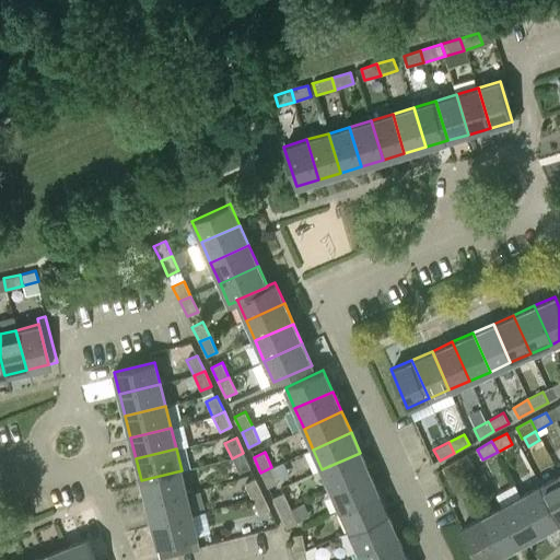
[(243,453),(232,458),(240,474),(251,468),(243,453)]
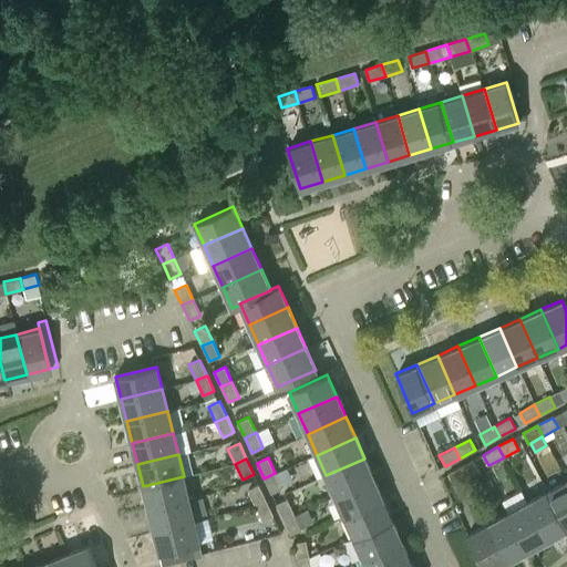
[(336,496),(373,478),(364,459),(326,475),(336,496)]
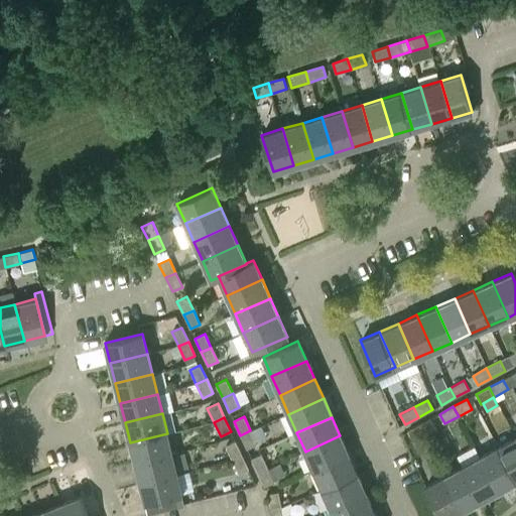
[(430,419),(419,425),(424,435),(436,429),(430,419)]
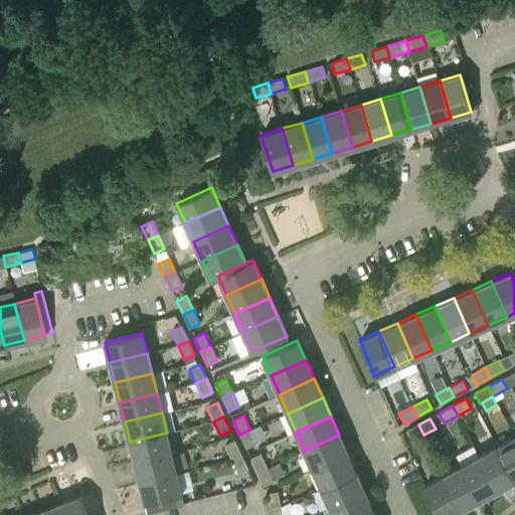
[(412,441),(423,435),(418,424),(406,431),(412,441)]
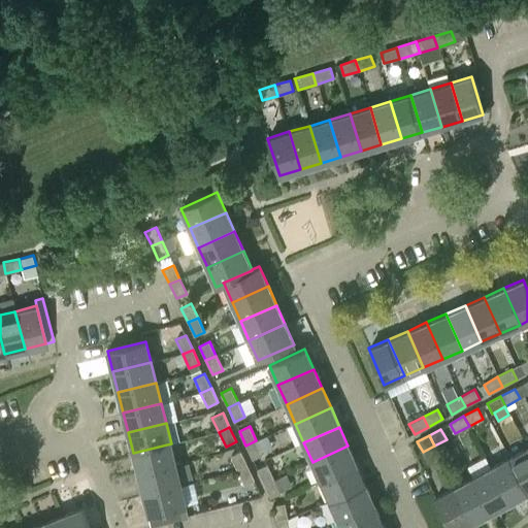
[(263,455),(256,440),(245,446),(253,460),(263,455)]
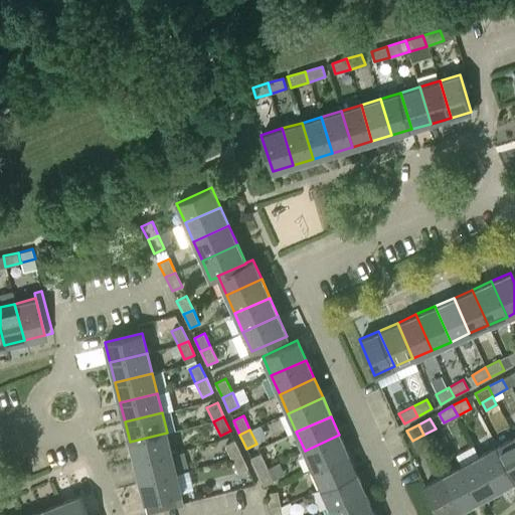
[(135,462),(171,453),(167,433),(130,442),(135,462)]
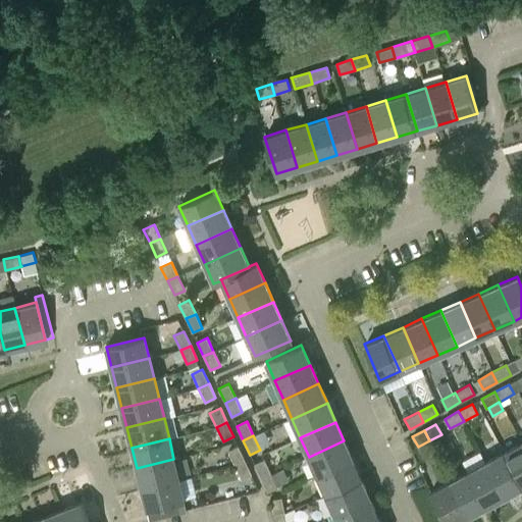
[(353,460),(344,440),(309,457),(317,476),(353,460)]
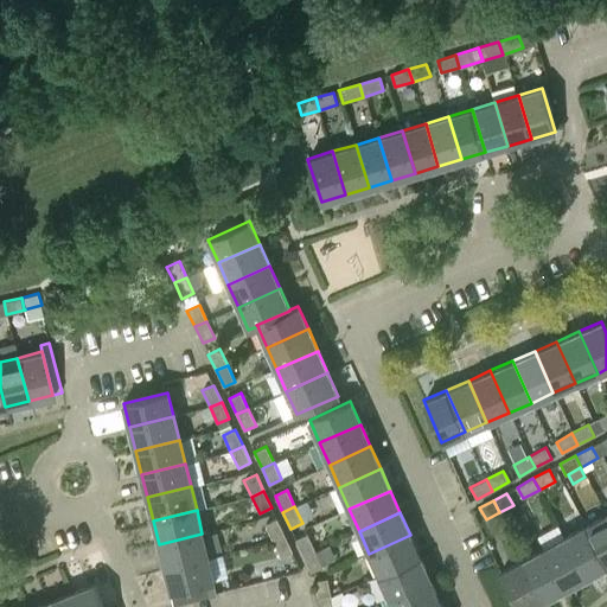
[(585,526),(606,566),(606,564),(606,516),(606,515),(585,526)]
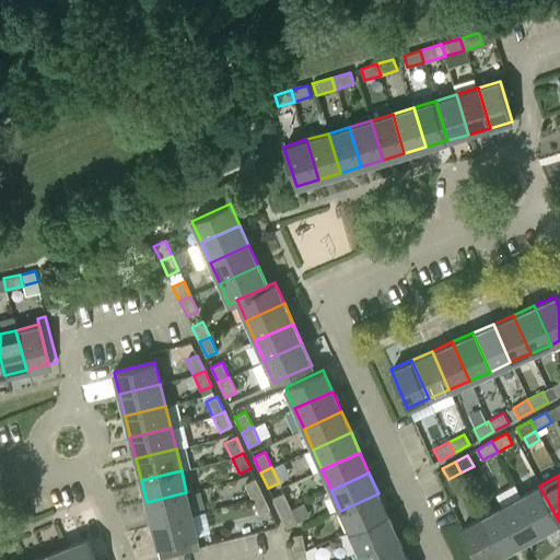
[(252,499),(263,494),(256,479),(244,485),(252,499)]
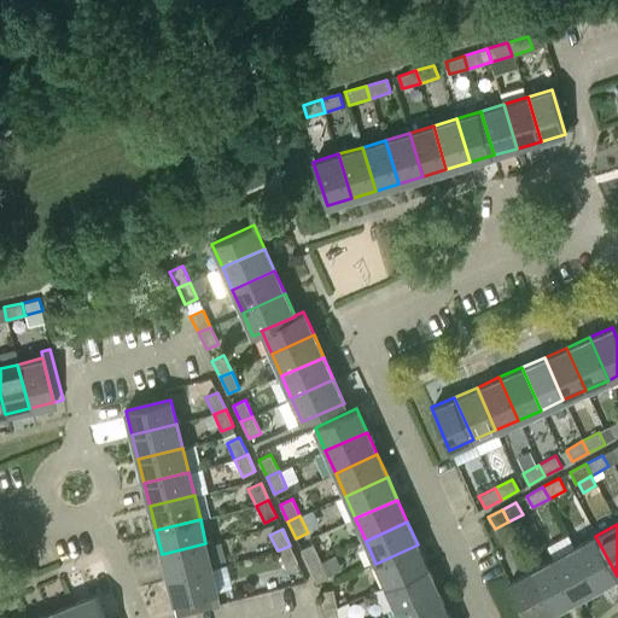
[(596,587),(617,576),(595,536),(575,547),(596,587)]
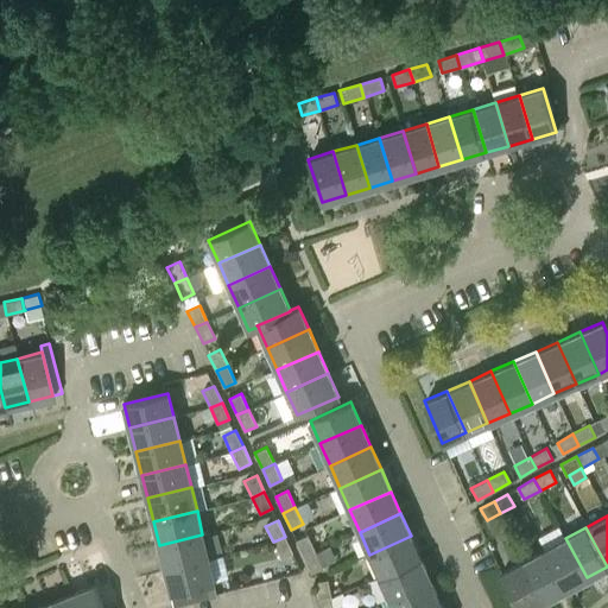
[(208,558),(202,534),(159,545),(165,569),(208,558)]
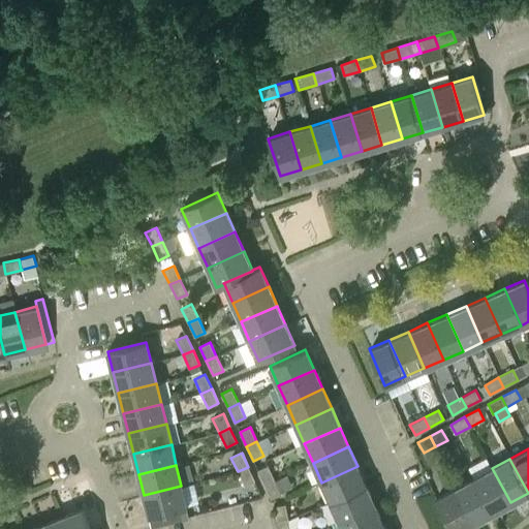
[(257,470),(265,485),(275,479),(268,465),(257,470)]
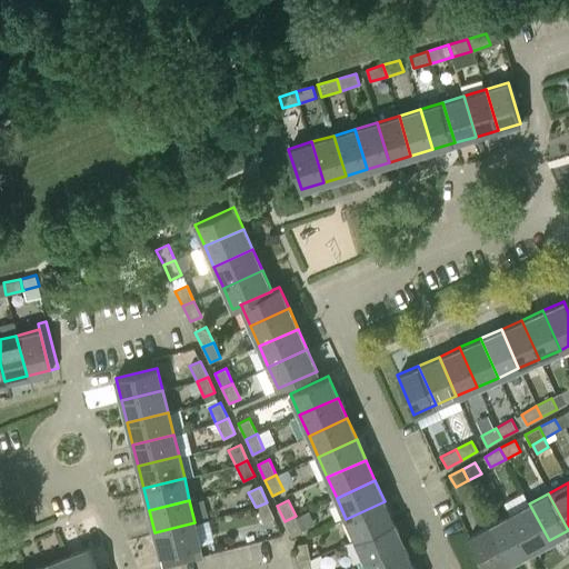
[(346,519),(355,539),(393,522),(385,501),(346,519)]
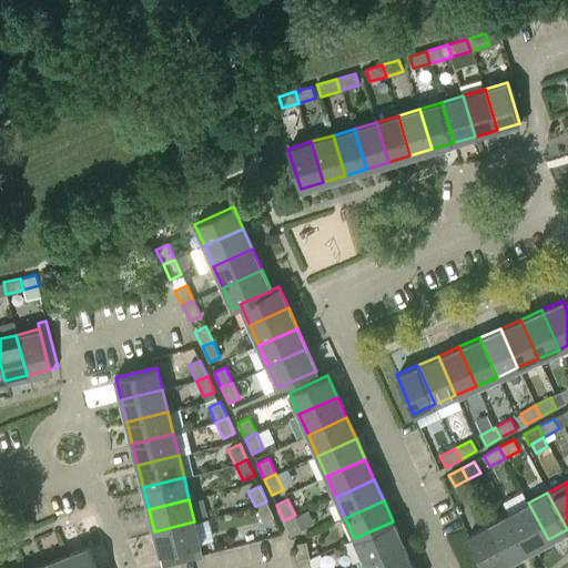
[(263,521),(273,517),(274,517),(266,501),(255,506),(263,521)]
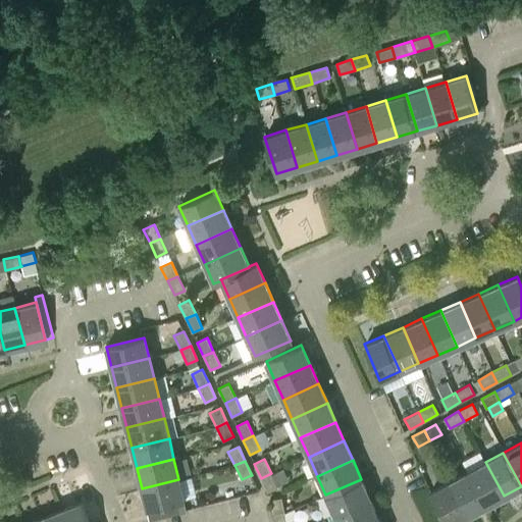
[(485,506),(504,496),(485,462),(467,472),(485,506)]
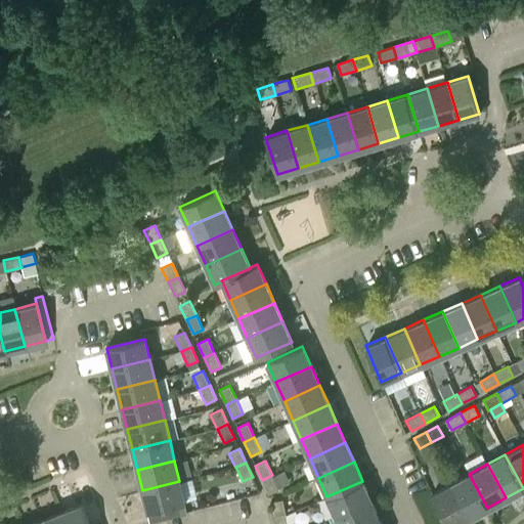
[(469,517),(487,508),(469,474),(450,483),(469,517)]
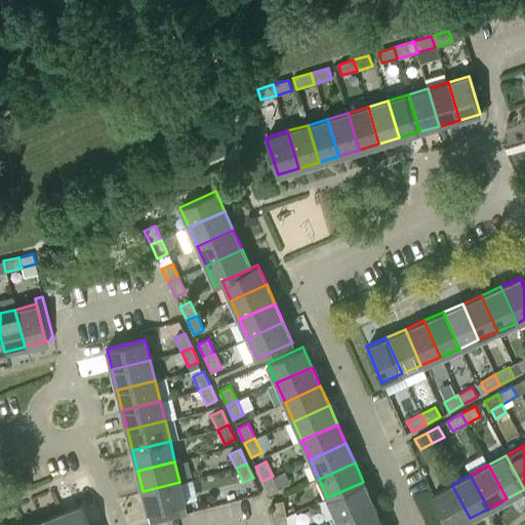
[(279,490),(273,476),(263,481),(269,495),(279,490)]
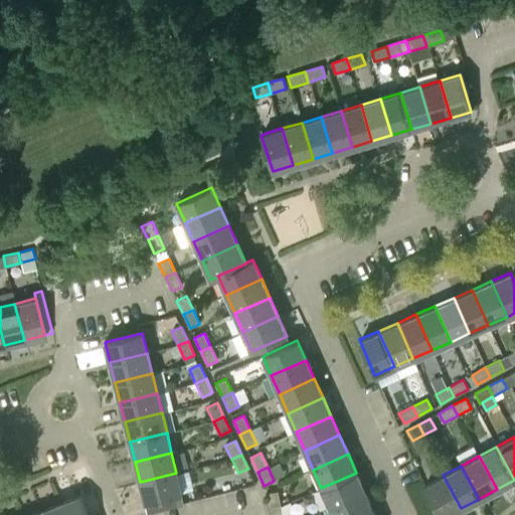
[(176,473),(140,482),(145,502),(181,493),(176,473)]
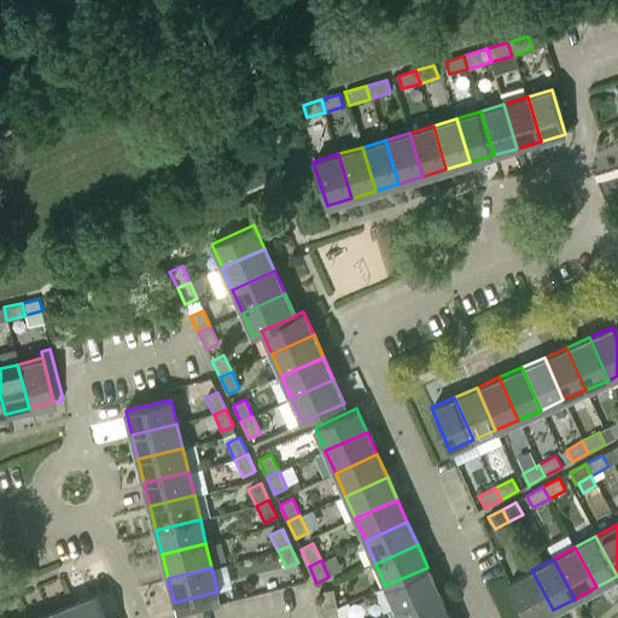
[(437,589),(427,567),(385,586),(396,608),(437,589)]
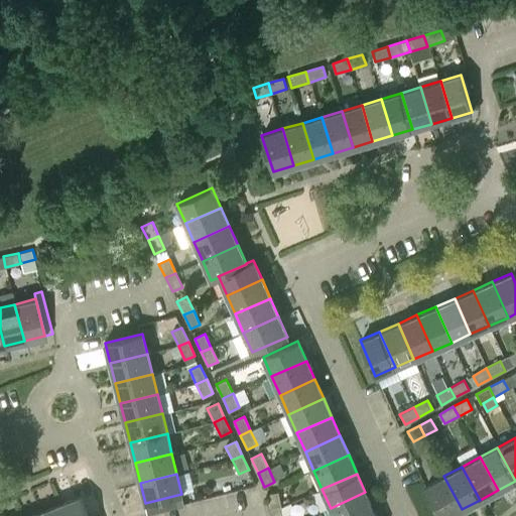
[(439,515),(448,515),(462,509),(443,476),(424,486),(439,515)]
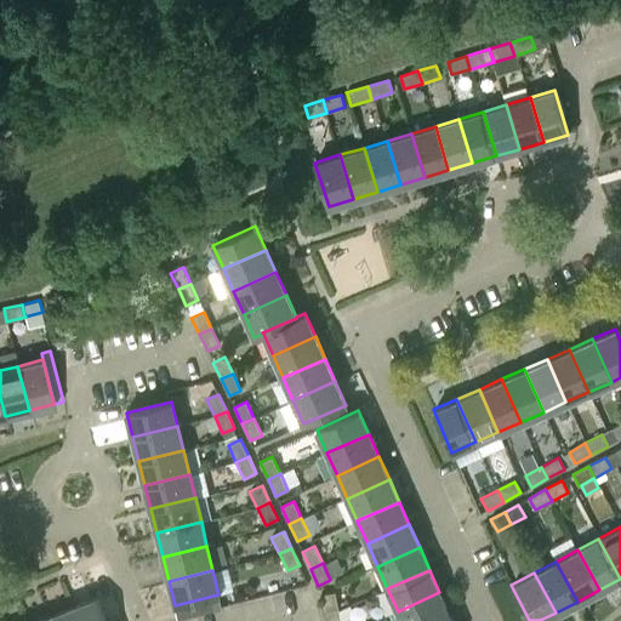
[(322,596),(325,614),(339,610),(335,592),(322,596)]
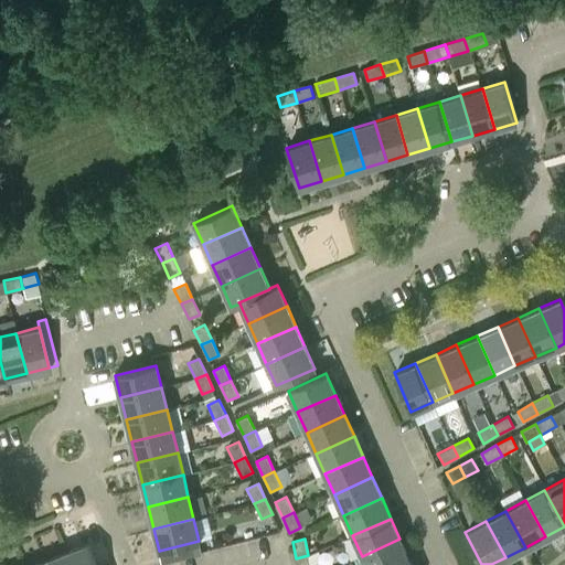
[(362,556),(365,564),(396,564),(409,560),(400,539),(362,556)]
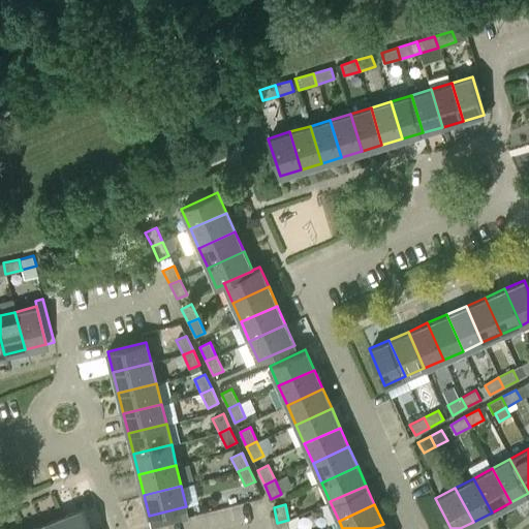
[(90,528),(83,509),(62,518),(66,528),(90,528)]
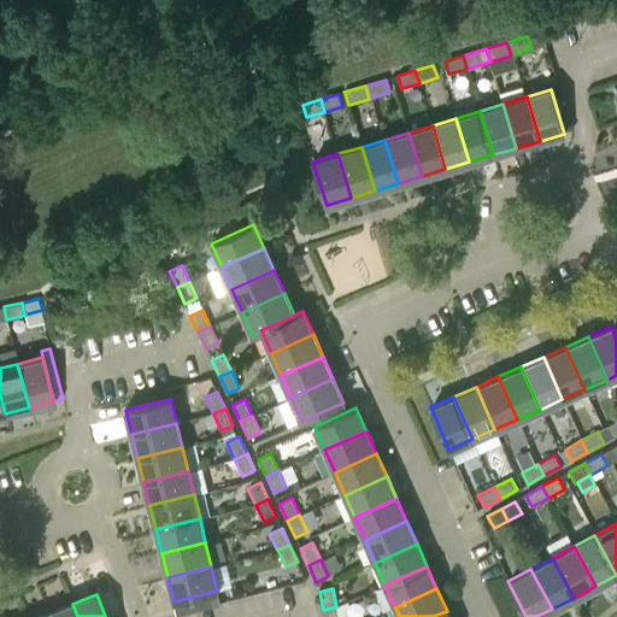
[(77,616),(72,604),(50,612),(51,616),(77,616)]
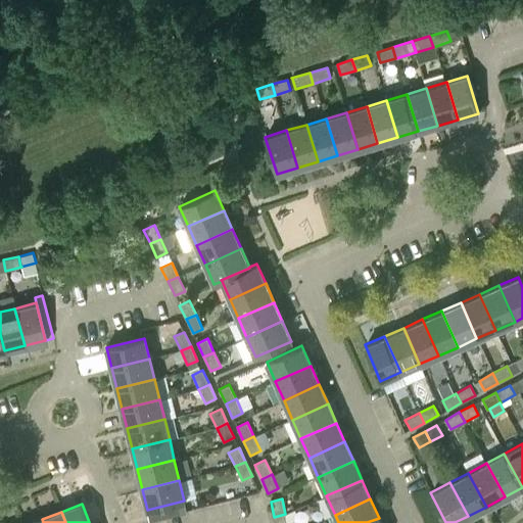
[(286,522),(285,514),(274,517),(275,522),(286,522)]
